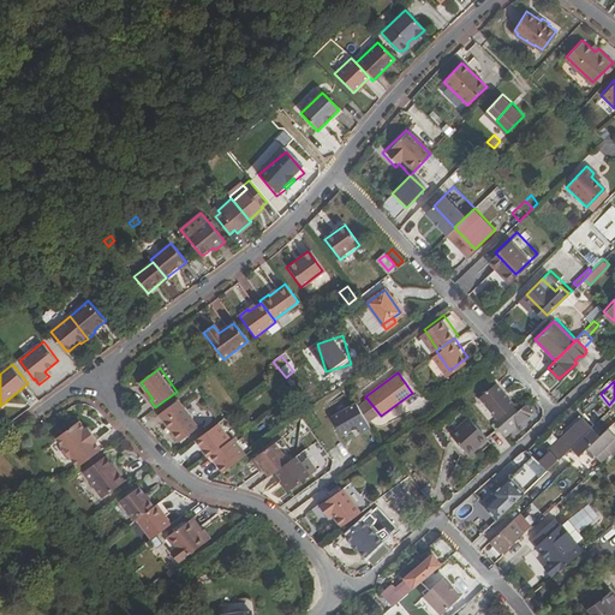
[(515,405),(497,383),(481,396),(499,418),(515,405)]
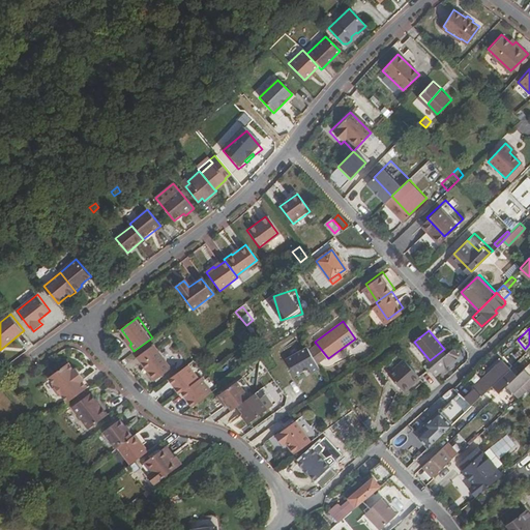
[(138,356),(155,380),(173,367),(155,344),(138,356)]
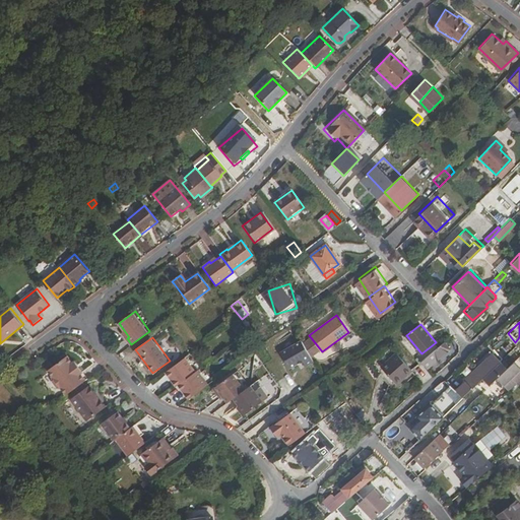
[(311,362),(317,358),(304,339),(286,351),(298,366),(308,359),(311,362)]
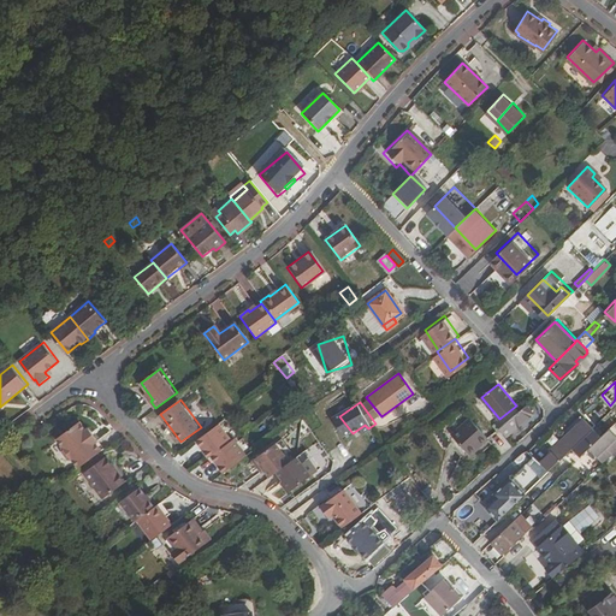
[(533,410),(527,404),(520,410),(502,425),(508,432),(533,410)]
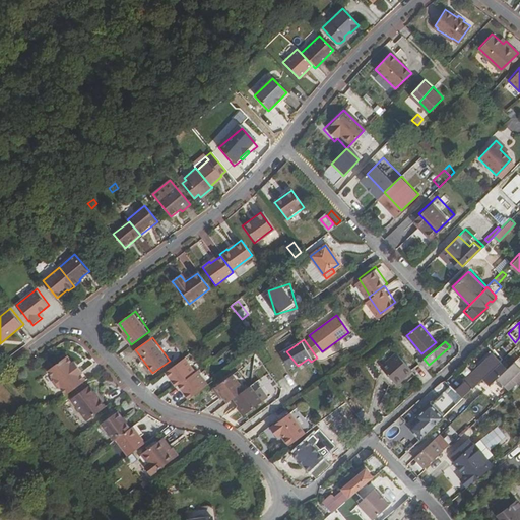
[(417,358),(420,362),(424,359),(439,346),(436,342),(421,353),(417,358)]
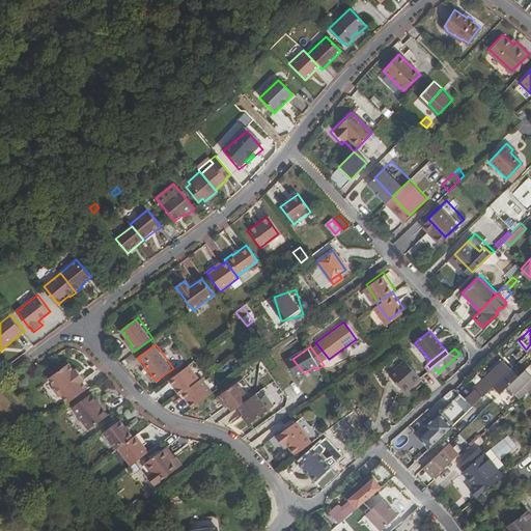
[(388,372),(402,391),(419,378),(404,359),(388,372)]
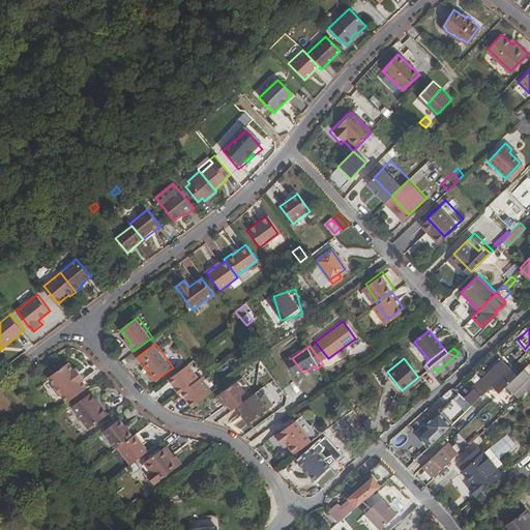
[(63,395),(68,403),(89,387),(83,379),(84,378),(77,366),(75,369),(69,362),(50,377),(55,384),(55,387),(60,394),(63,395)]
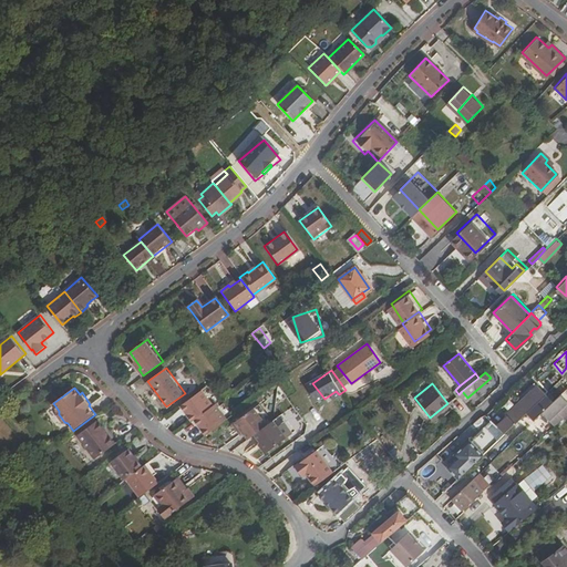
[(526,415),(545,397),(536,388),(498,424),(493,419),(451,457),(450,455),(443,461),(436,454),(420,470),(419,482),(437,501),(526,415)]
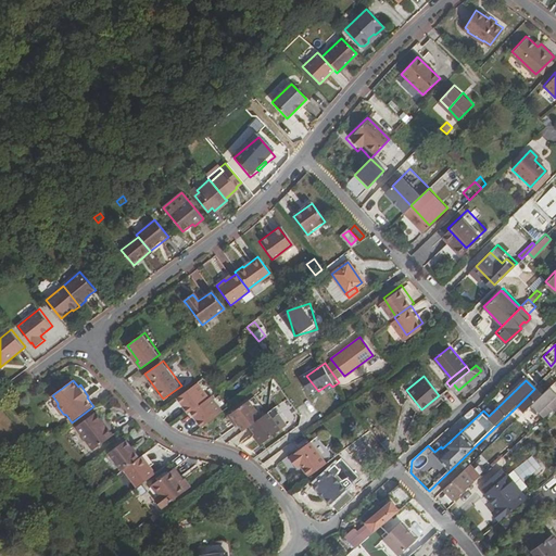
[(198,419),(202,426),(224,409),(211,393),(209,395),(198,381),(178,396),(182,402),(190,412),(191,411),(198,419)]
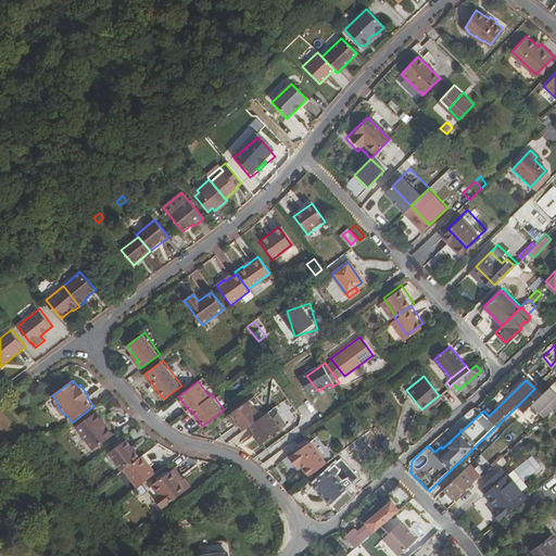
[(534,389),(516,407),(522,415),(530,407),(543,420),(555,407),(555,395),(550,389),(541,396),(534,389)]
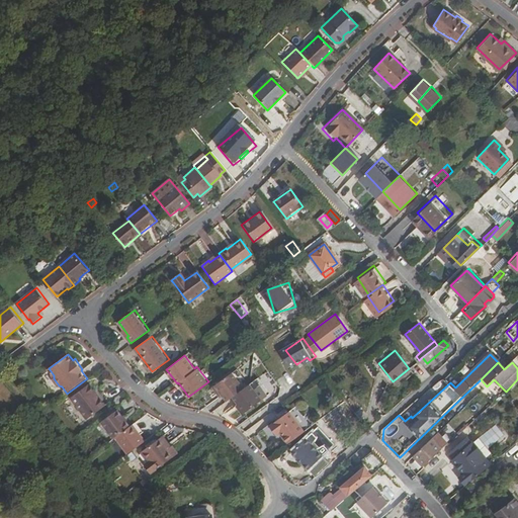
[(226,401),(242,387),(229,372),(213,384),(221,395),(226,401)]
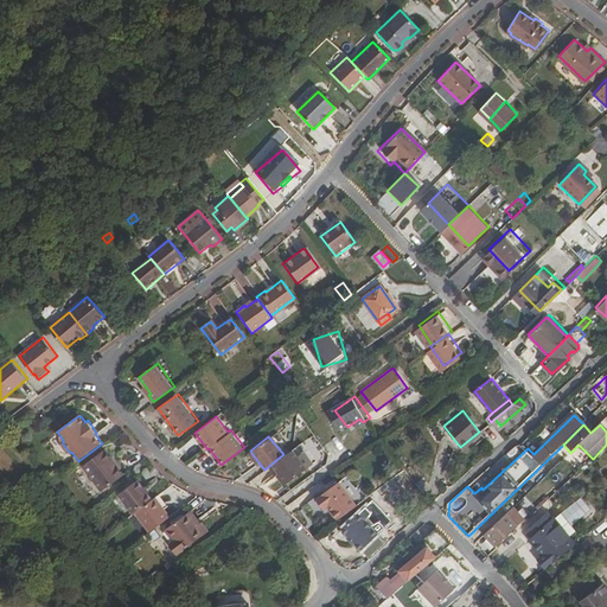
[(276,474),(283,484),(312,462),(304,452),(306,449),(300,442),(289,452),(272,464),(279,473),(276,474)]
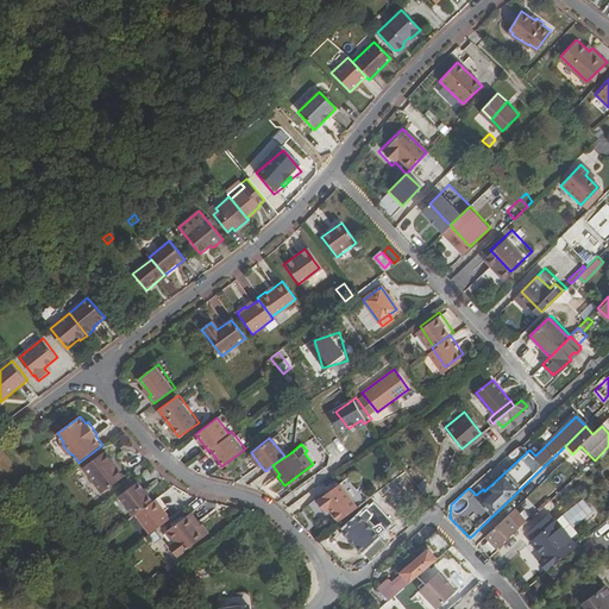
[(125,475),(106,451),(85,468),(104,491),(125,475)]
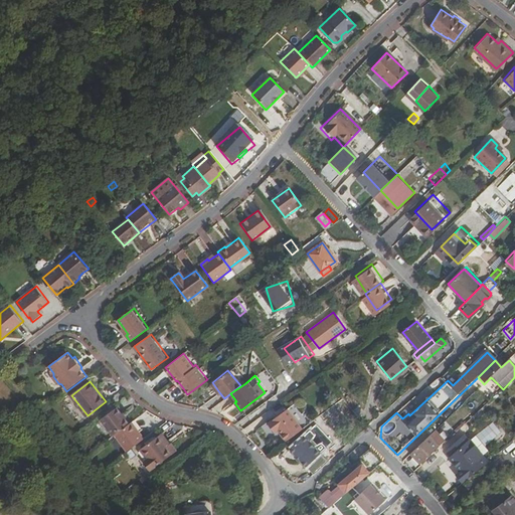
[(218,393),(219,392),(212,382),(210,383),(218,393)]
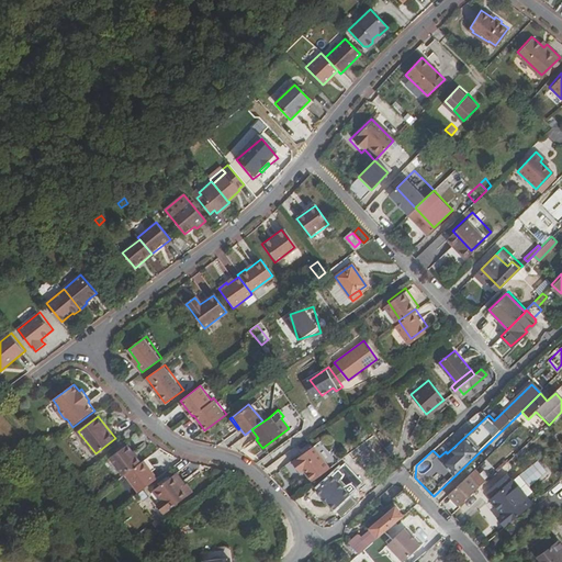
[(127,444),(110,457),(125,474),(128,472),(142,461),(127,444)]
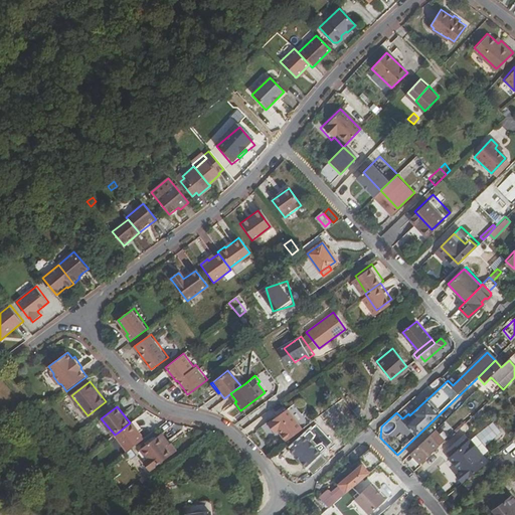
[(278,427),(287,440),(303,426),(287,406),(268,421),(275,431),(278,427)]
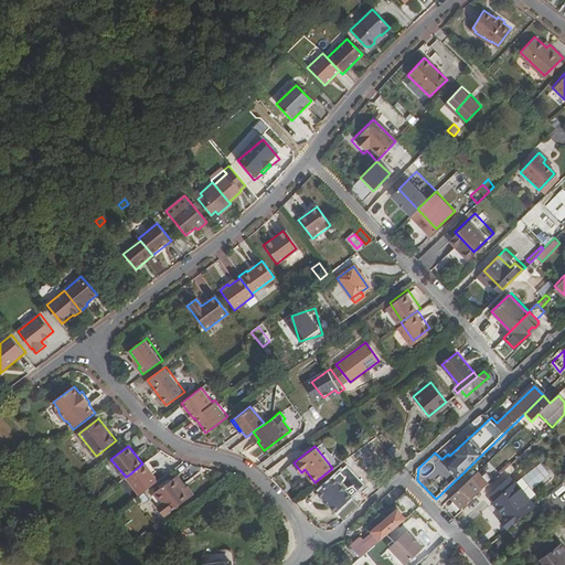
[(129,475),(141,491),(158,478),(146,461),(142,464),(129,475)]
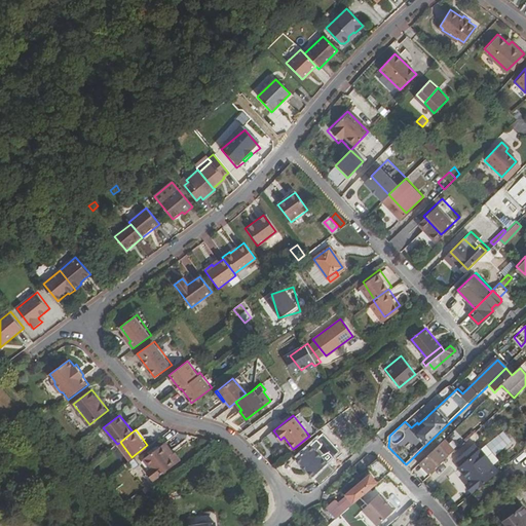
[(502,434),(488,443),(497,456),(512,447),(502,434)]
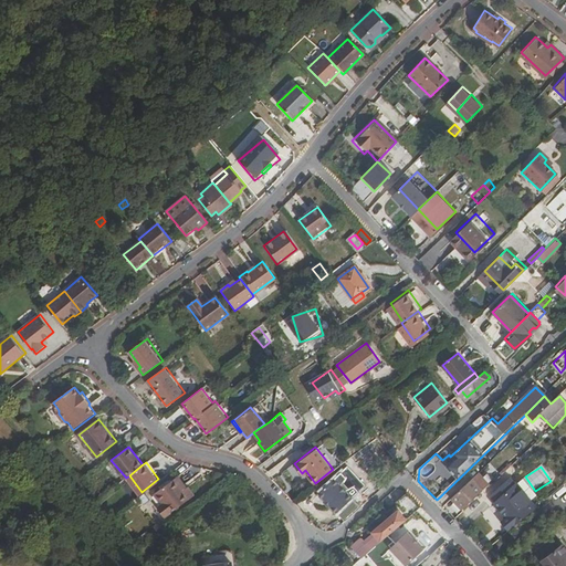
[(484,478),(480,472),(452,499),(457,503),(484,478)]
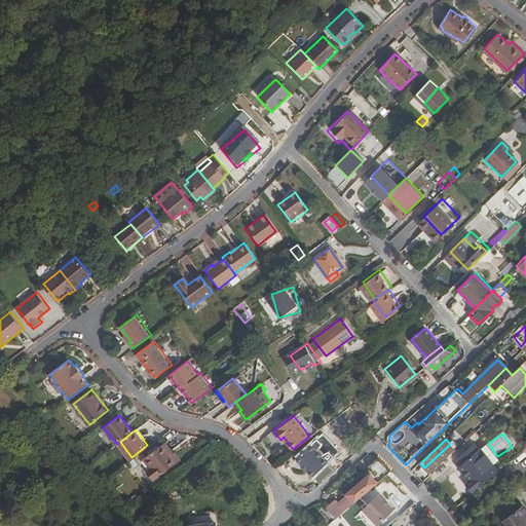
[(148,467),(155,477),(176,461),(172,455),(170,456),(166,451),(168,450),(162,443),(143,457),(150,466),(148,467)]
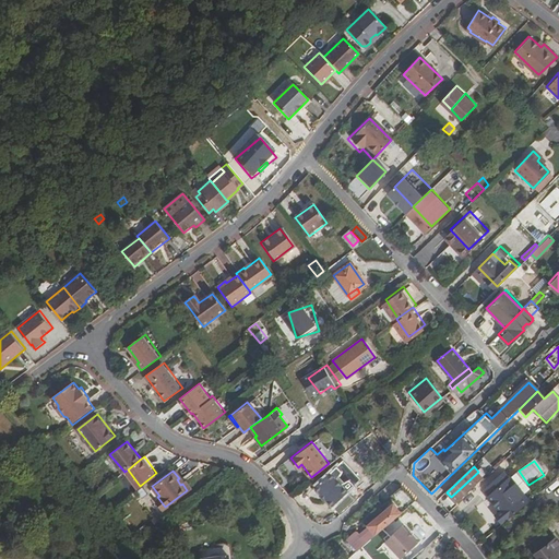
[(314,485),(324,495),(332,488),(341,482),(329,471),(314,485)]
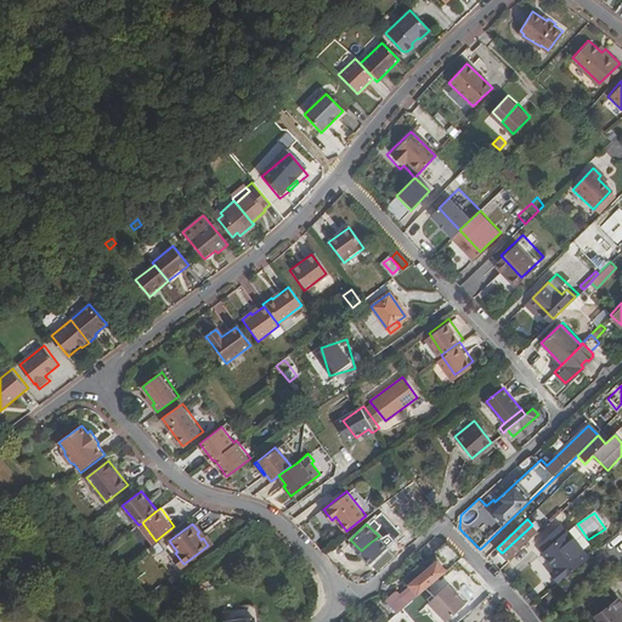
[(532,525),(502,553),(508,560),(538,532),(532,525)]
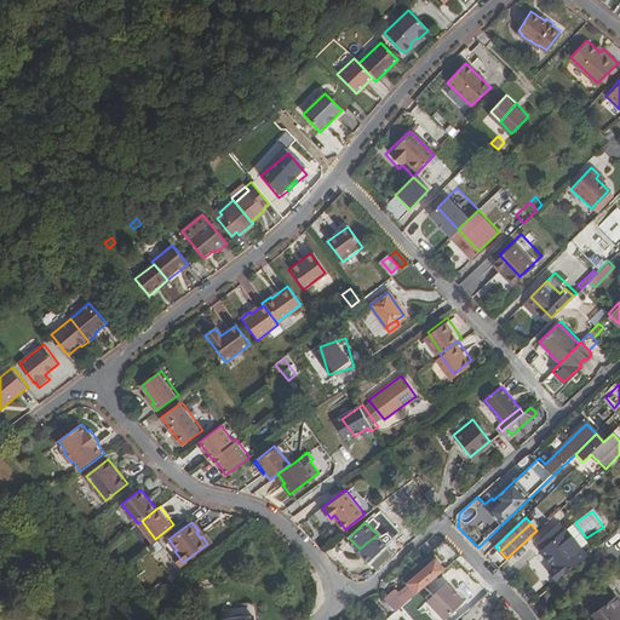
[(581,546),(566,529),(563,532),(579,549),(581,546)]
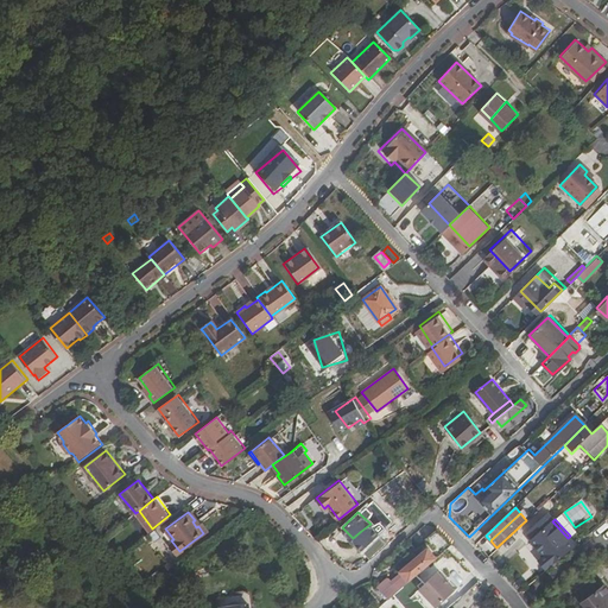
[(568,538),(552,521),(530,543),(543,557),(538,562),(546,570),(575,546),(568,538)]
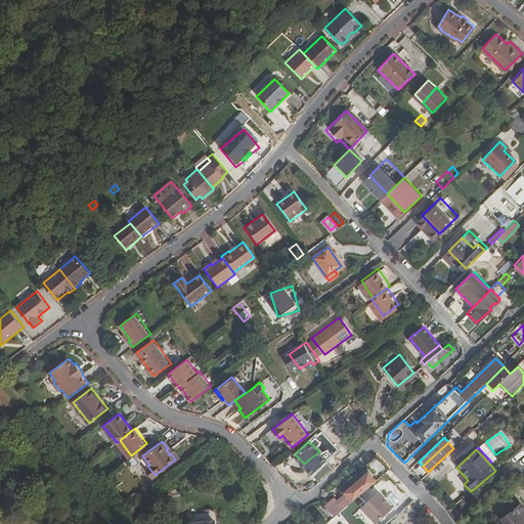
[(311,457),(304,464),(311,472),(325,457),(319,451),(311,457)]
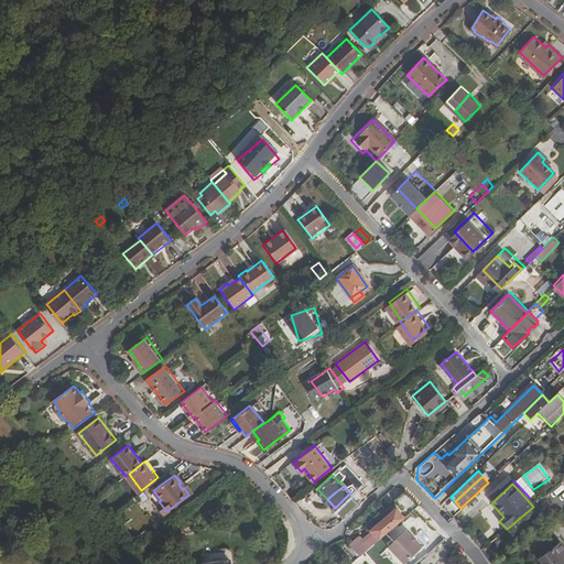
[(346,546),(357,559),(365,552),(405,517),(421,502),(408,488),(397,497),(399,500),(389,509),(392,512),(372,530),(375,531),(369,537),(359,533),(346,546)]
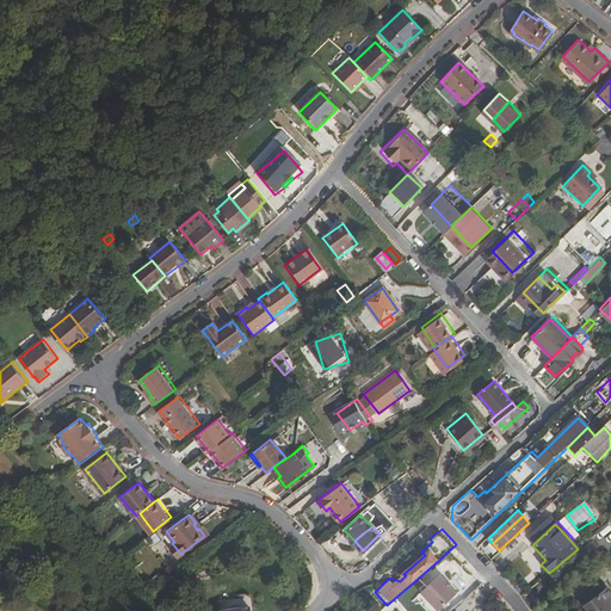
[(532,545),(528,550),(541,565),(545,560),(532,545)]
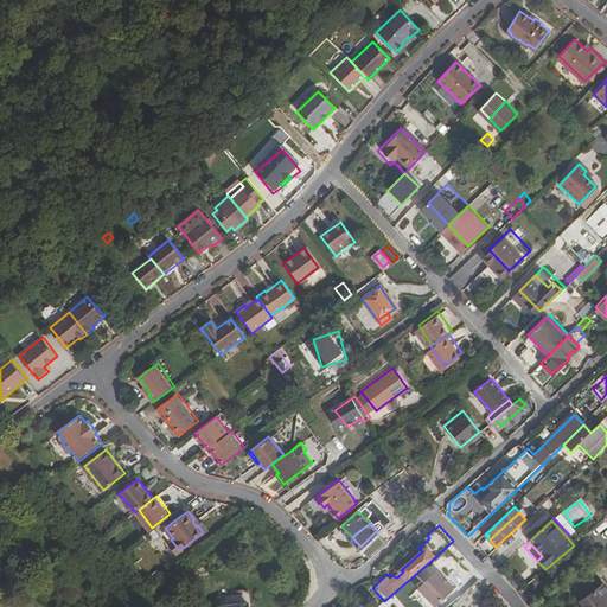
[(460,582),(442,564),(425,581),(442,599),(460,582)]
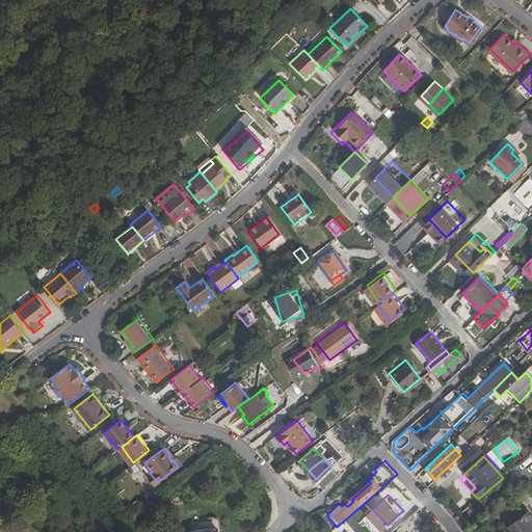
[(531,531),(531,510),(514,525),(520,531),(531,531)]
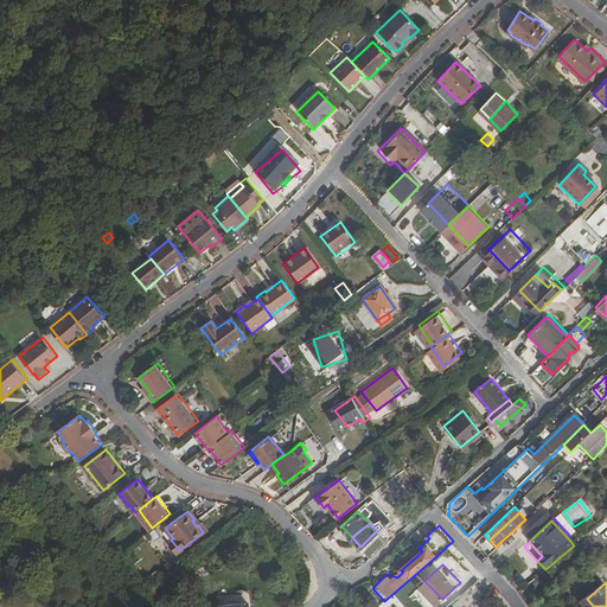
[(219,606),(249,602),(247,592),(218,595),(219,606)]
